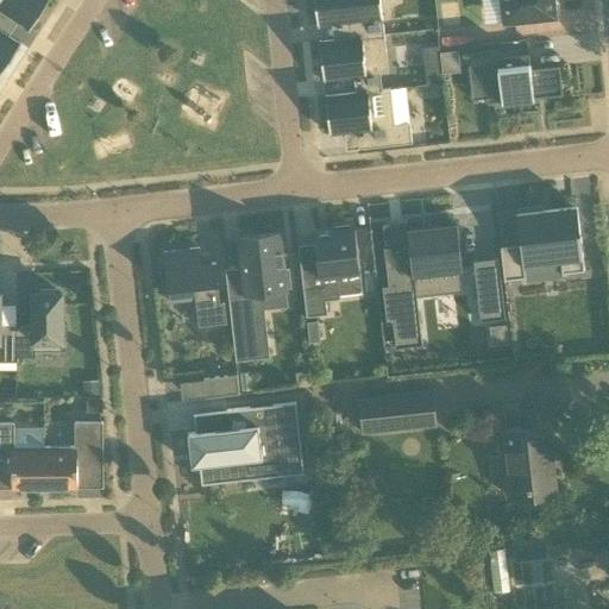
[(49,0),(0,0),(0,27),(0,29),(10,16),(30,29),(49,0)]
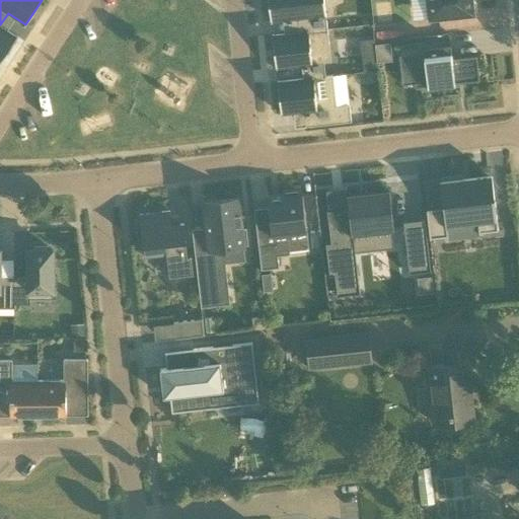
[(294,32),(321,29),(319,16),(326,15),(324,0),(269,0),(271,22),(292,19),(294,32)]
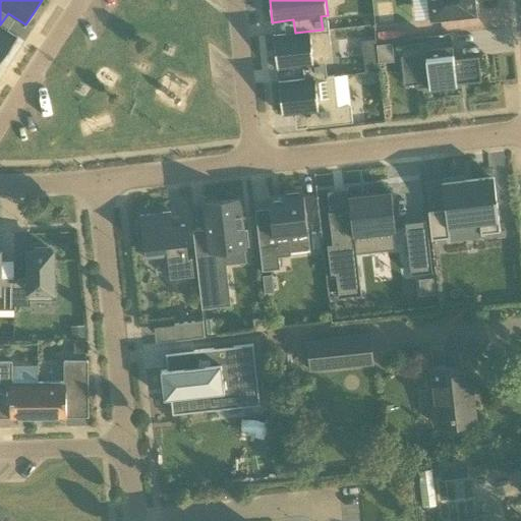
[(410,35),(409,0),(371,0),(372,36),(410,35)]
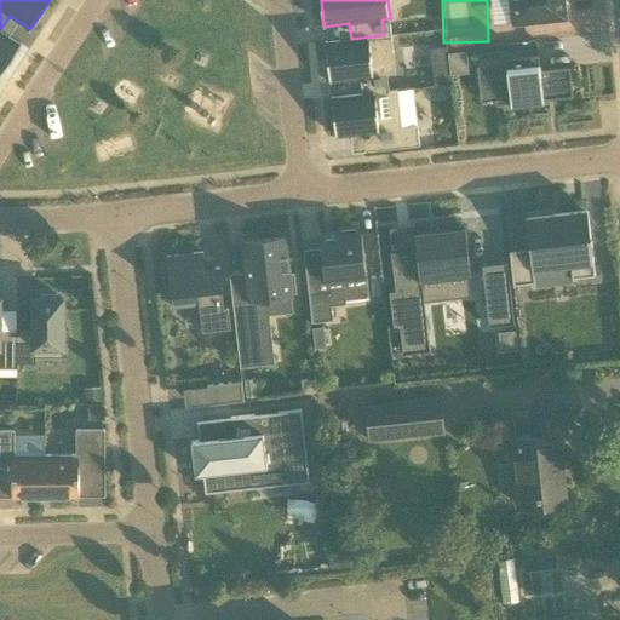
[(514,0),(516,17),(569,11),(567,0),(514,0)]
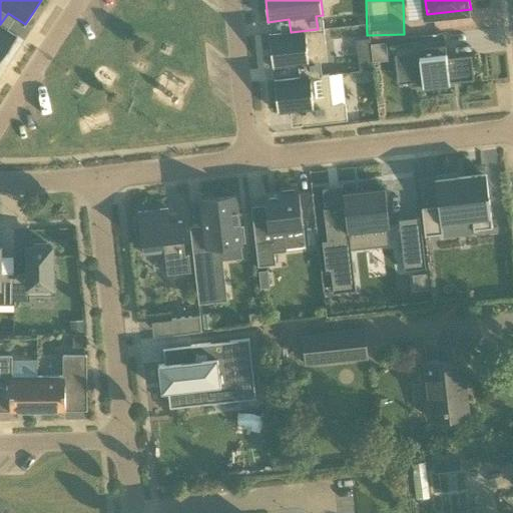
[(0,62),(0,63),(18,35),(0,24),(0,23),(0,62)]
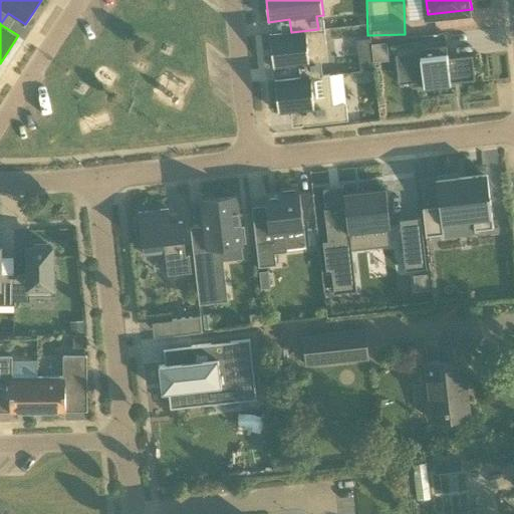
[(294,65),(296,78),(323,75),(321,62),(328,61),(324,29),(318,29),(291,32),(270,35),(273,67),(294,65)]
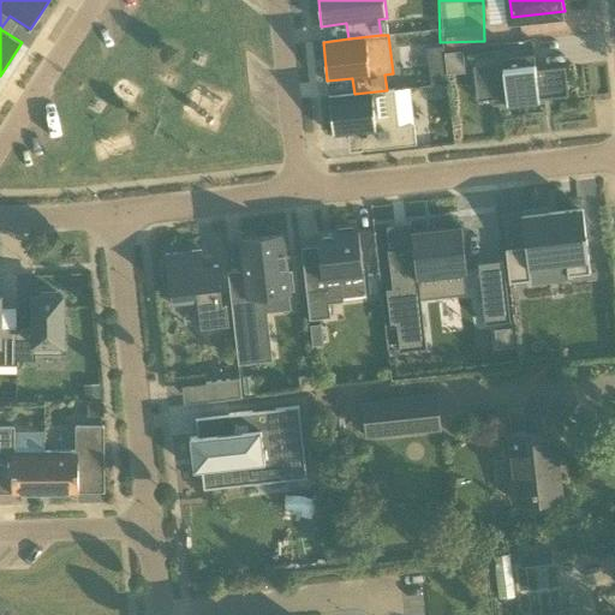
[(447,67),(447,70),(465,67),(463,46),(445,48),(447,67)]
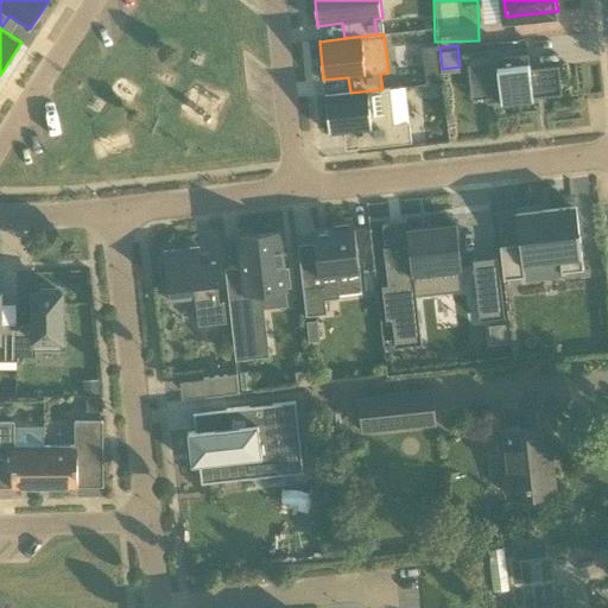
[(563,94),(559,64),(530,68),(529,54),(496,58),(498,62),(498,71),(483,74),(487,102),(501,101),(501,102),(533,99),(533,97),(563,94)]
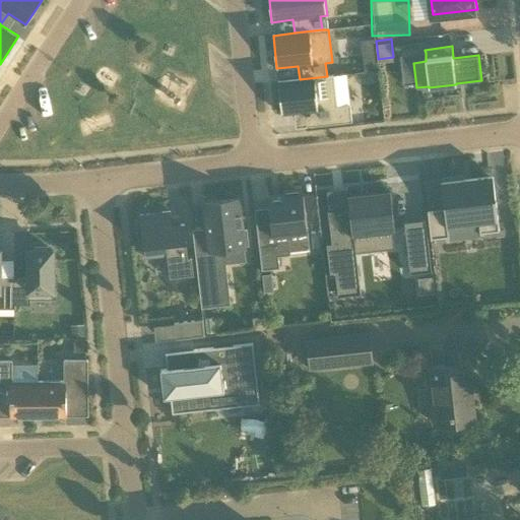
[(378,57),(364,59),(365,71),(379,69),(378,59),(378,57)]
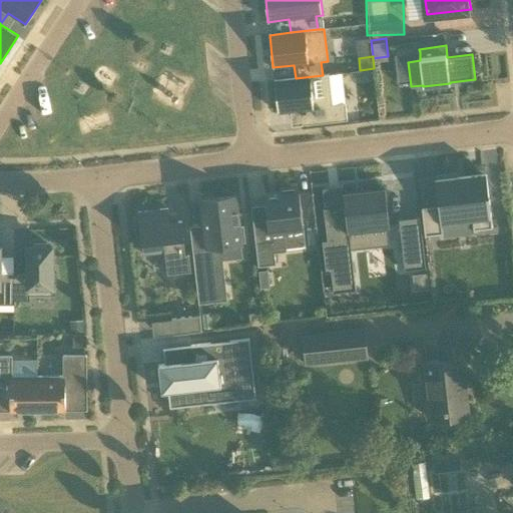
[(329,74),(323,75),(296,78),(275,80),(278,113),(300,111),(301,124),(328,121),(326,108),(333,107),(329,74)]
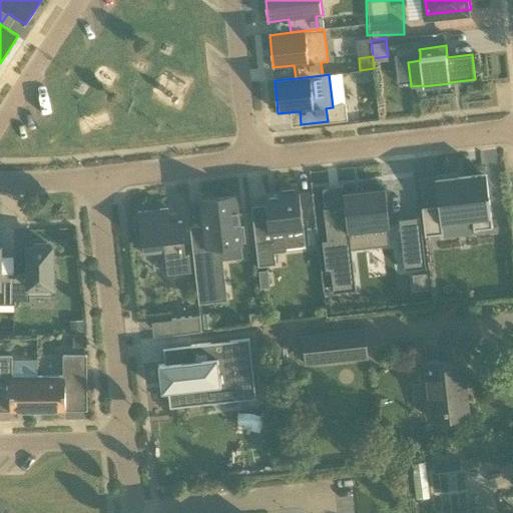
[(486,173),(458,176),(457,171),(436,173),(437,178),(434,178),(437,205),(421,207),(424,235),(425,235),(442,233),(441,224),(471,220),(473,230),(492,228),(489,199),(486,199),(486,195),(488,195),(486,173)]
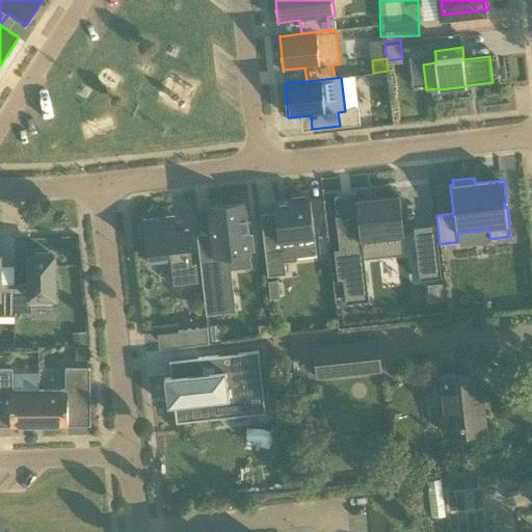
[(403,237),(399,194),(356,198),(356,197),(336,200),(338,215),(335,216),(339,249),(334,249),(337,283),(342,283),(345,303),(369,300),(362,241),(403,237)]
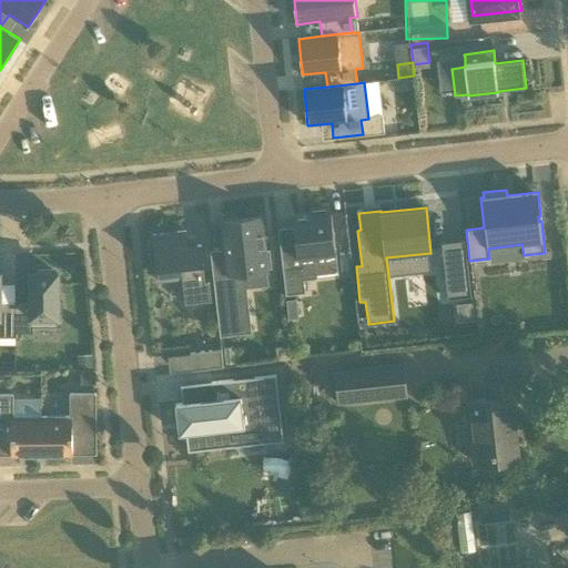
[(311,216),(291,219),(295,259),(300,259),(301,267),(281,270),(284,296),(303,294),(302,281),(315,279),(313,256),(334,254),(330,214),(324,214),(324,211),(310,212),(311,216)]
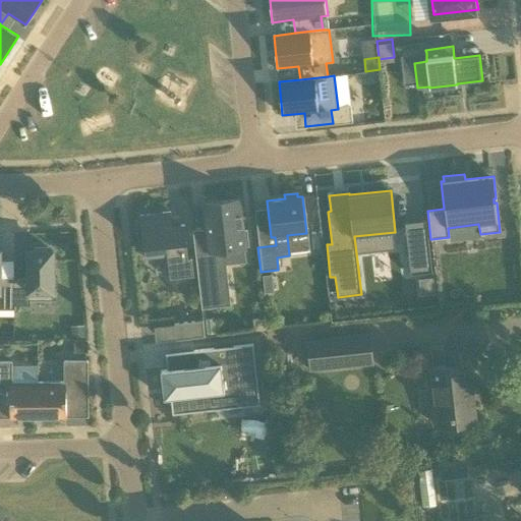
[(199,281),(203,308),(232,305),(226,248),(245,246),(245,245),(249,244),(247,228),(243,229),(240,198),(205,203),(210,250),(196,252),(197,267),(199,267),(200,282),(199,281)]
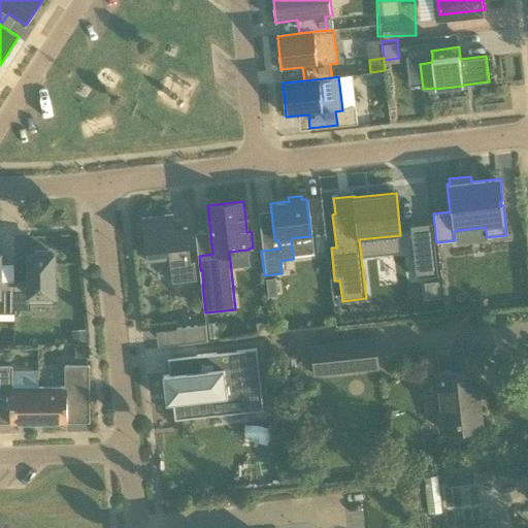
[(153,250),(155,267),(176,265),(179,288),(202,285),(203,286),(202,270),(200,270),(198,271),(194,235),(182,236),(179,223),(150,226),(151,233),(146,234),(147,244),(149,250),(153,250)]
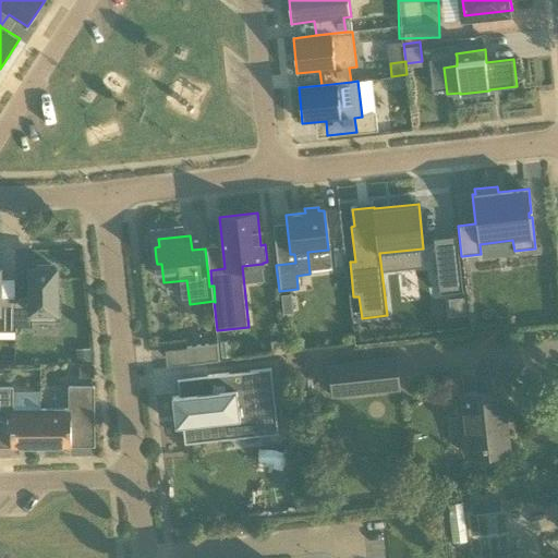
[(457,235),(434,238),(440,293),(463,291),(457,235)]
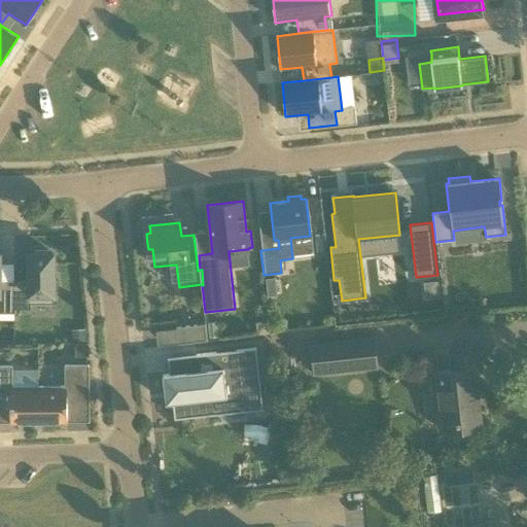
[(30,309),(30,303),(53,303),(53,289),(57,289),(57,277),(53,277),(53,254),(47,254),(47,250),(34,250),(34,254),(29,254),(29,281),(13,281),(13,309),(30,309)]
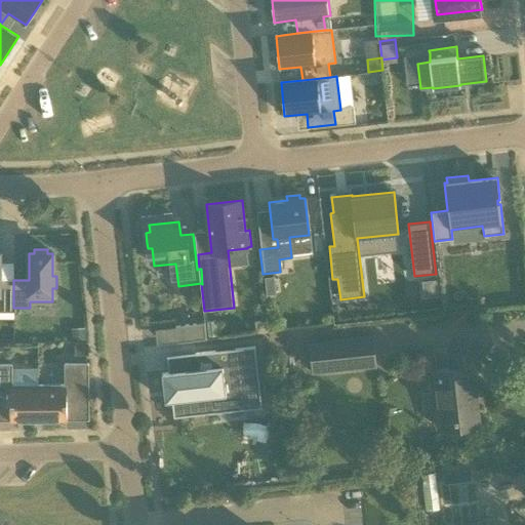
[(274,276),(266,277),(268,294),(276,294),(274,276)]
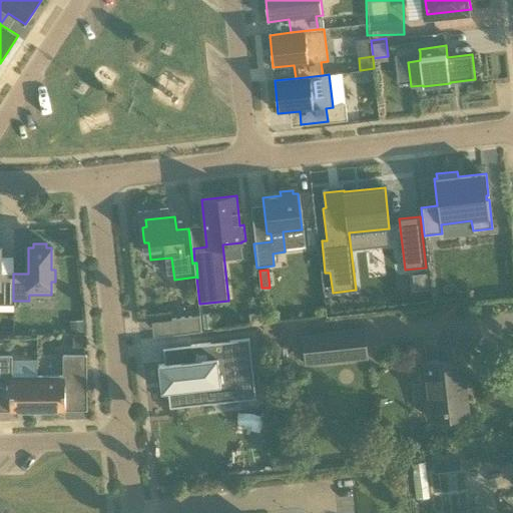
[(0,304),(13,305),(13,301),(13,274),(0,274),(0,304)]
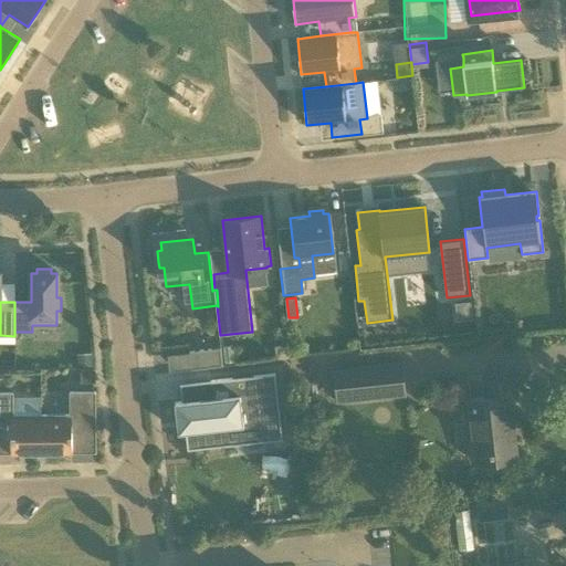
[(191,369),(221,366),(220,348),(189,352),(191,369)]
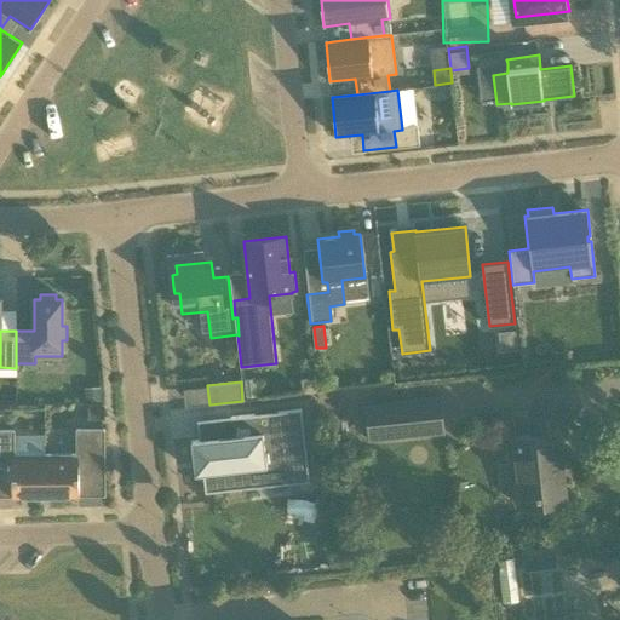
[(92,386),(85,388),(85,402),(89,402),(102,402),(102,386),(92,386)]
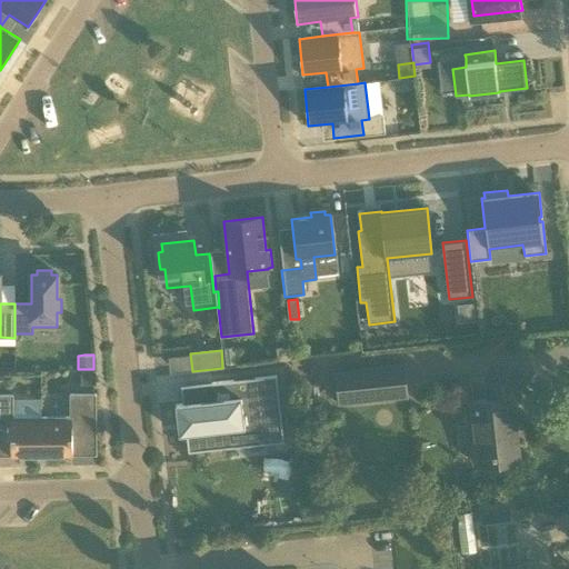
[(338,406),(408,398),(405,363),(335,371),(338,406)]
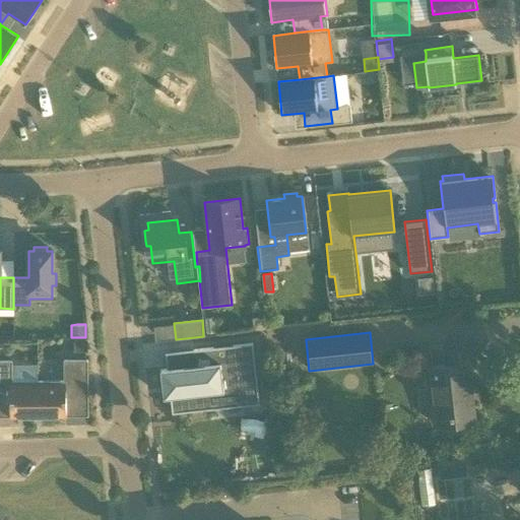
[(74,337),(74,350),(87,350),(87,337),(85,337),(74,337)]
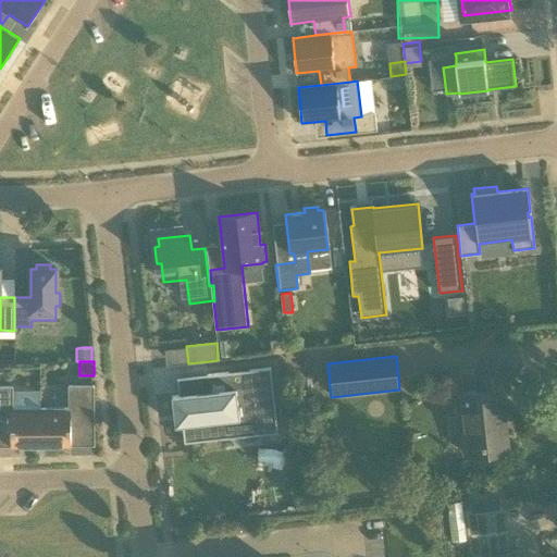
[(277,432),(270,368),(207,374),(208,392),(172,396),(175,426),(182,425),(184,443),(223,438),(222,421),(256,418),(257,434),(277,432)]
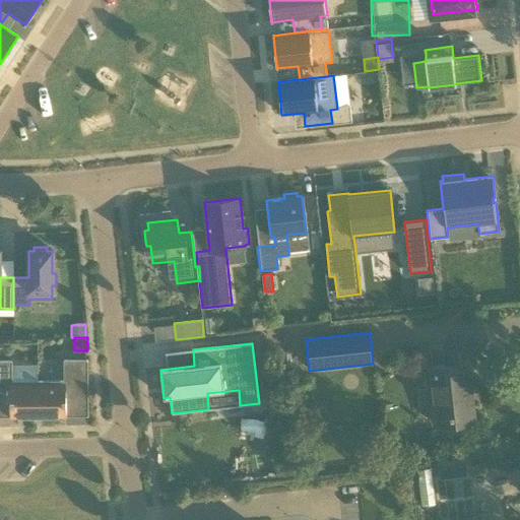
[(451,426),(473,423),(467,366),(473,365),(472,348),(445,351),(447,366),(432,368),(437,416),(450,415),(451,426)]
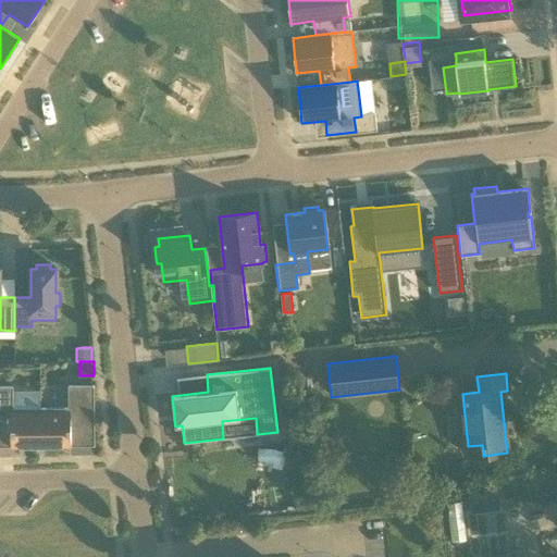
[(0,444),(39,445),(40,407),(12,407),(12,385),(0,384),(0,444)]
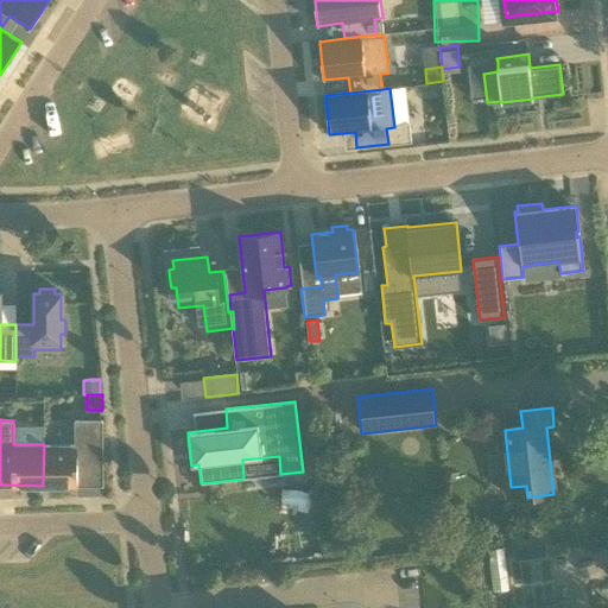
[(74,444),(44,444),(43,486),(101,486),(101,420),(74,420),(74,444)]
